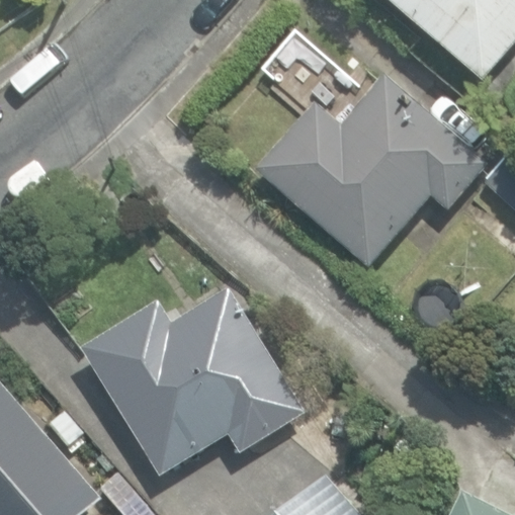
[(388,0),(482,80),(514,40),(514,0),(388,0)]
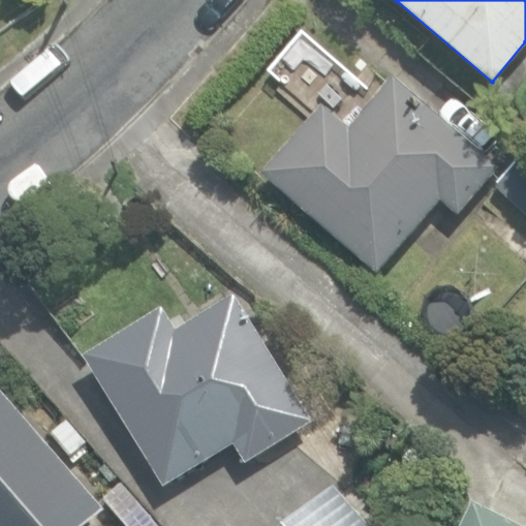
[(264,174),(378,272),(440,198),(456,212),(497,164),(393,74),(346,128),(320,106),(264,174)]
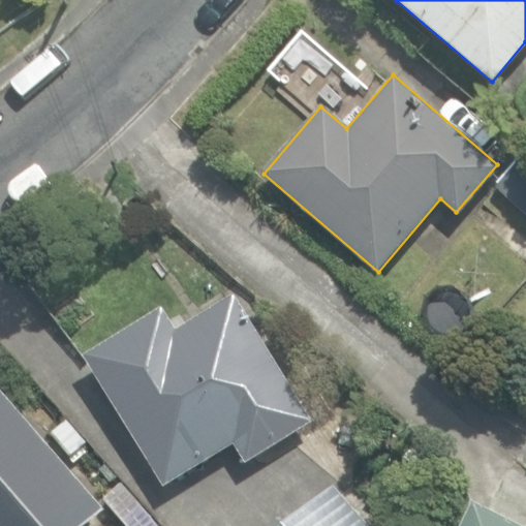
[(525,152),(495,185),(525,213),(525,152)]
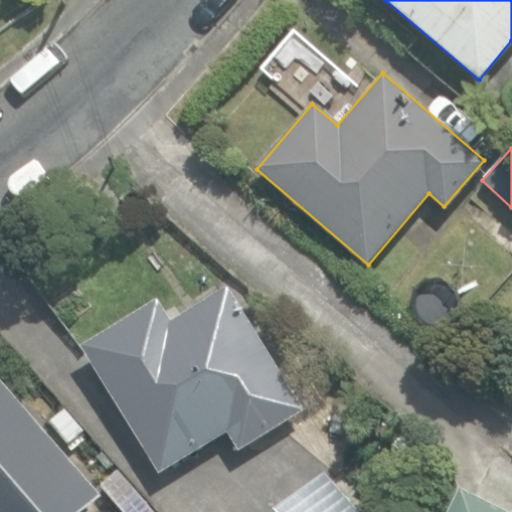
[(82,345),(159,473),(227,432),(237,447),(301,408),(228,287),(172,321),(159,300),(82,345)]
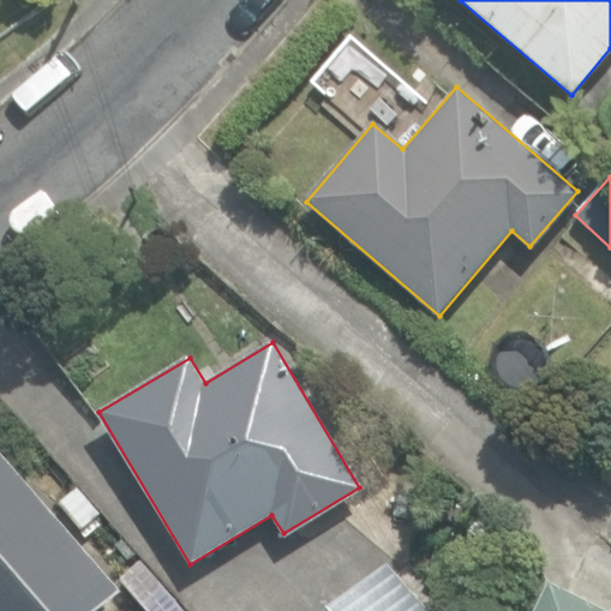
[(0,610),(97,610),(120,592),(0,451),(0,610)]
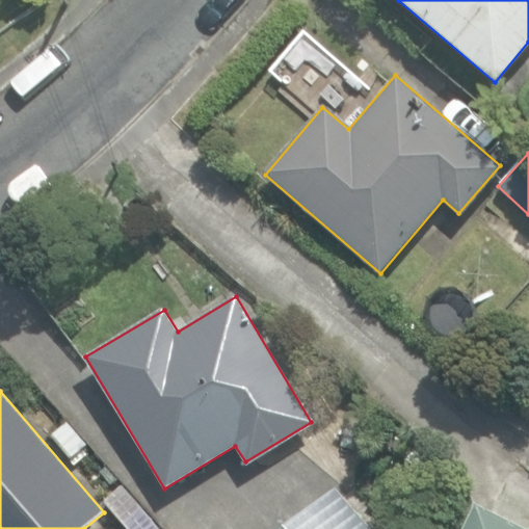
[(160,528),(123,485),(103,502),(126,528),(160,528)]
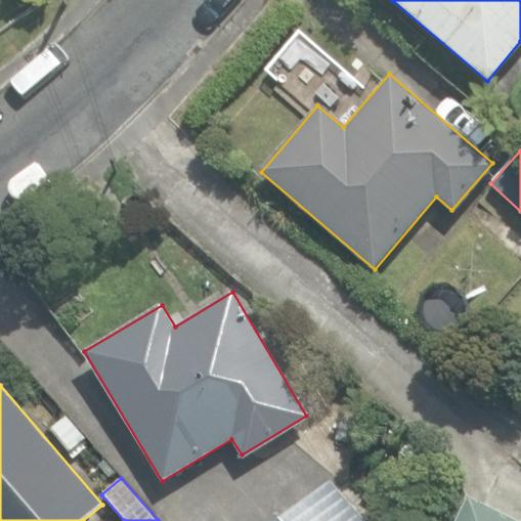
[(281,520),(362,520),(329,481),(281,520)]
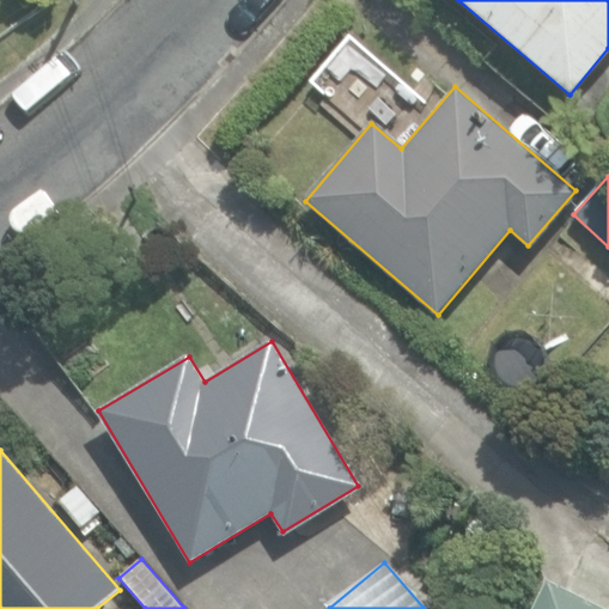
[(537,608),(598,608),(550,585),(537,608)]
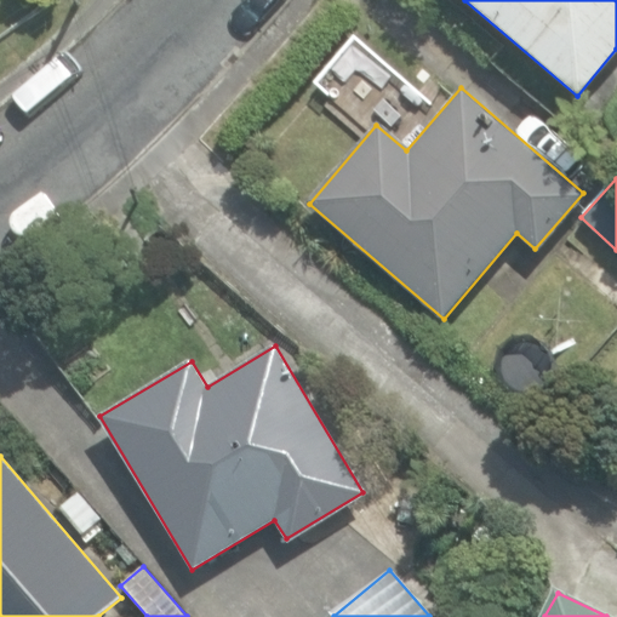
All buildings are outlined.
